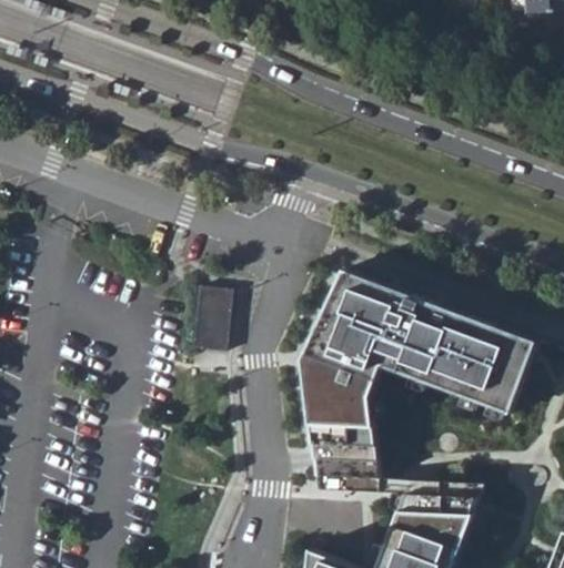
[(563,0),(522,0),(524,14),(563,11),(563,0)]
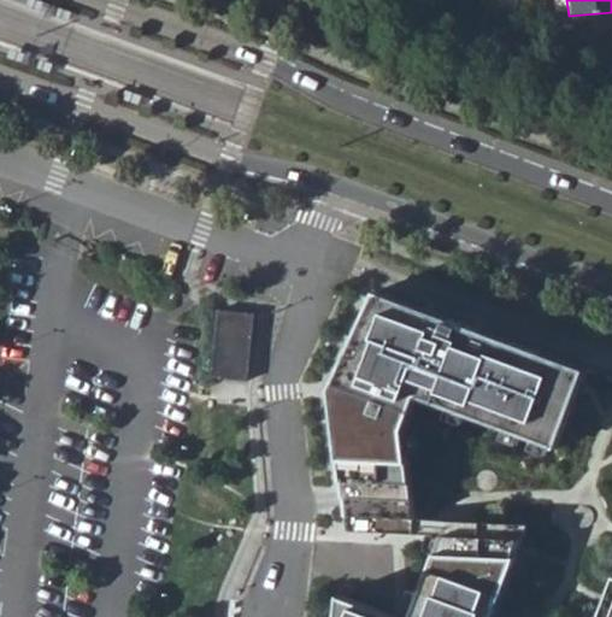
[(124,93),(122,100),(139,106),(142,99),(124,93)]
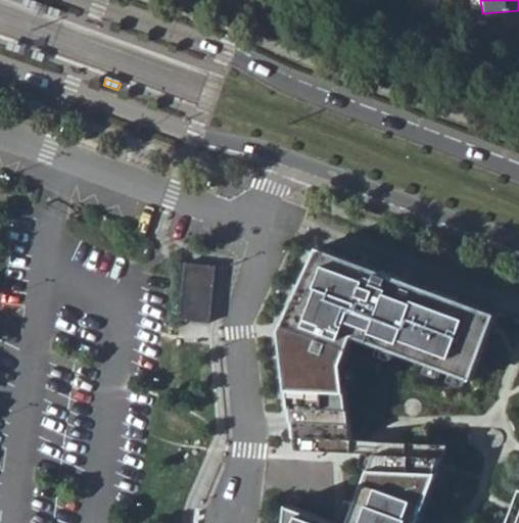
[(492,314),(315,247),(276,330),(288,437),(347,440),(339,365),(349,336),(468,380),(492,314)]
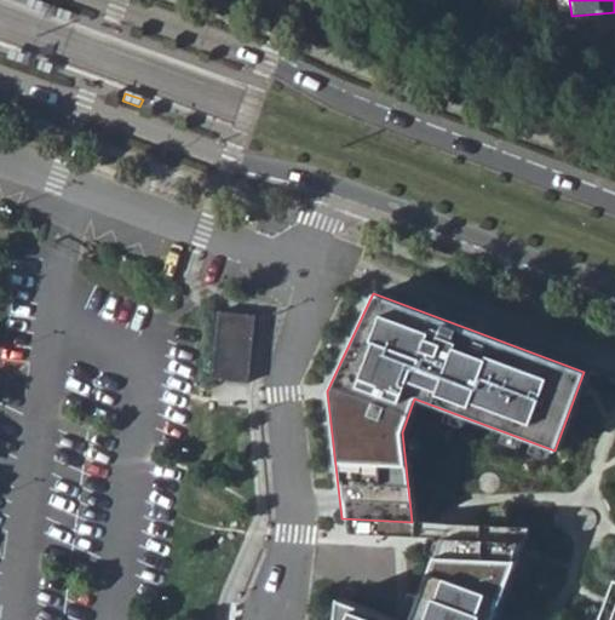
[(247,319),(212,317),(210,377),(246,379),(247,319)]
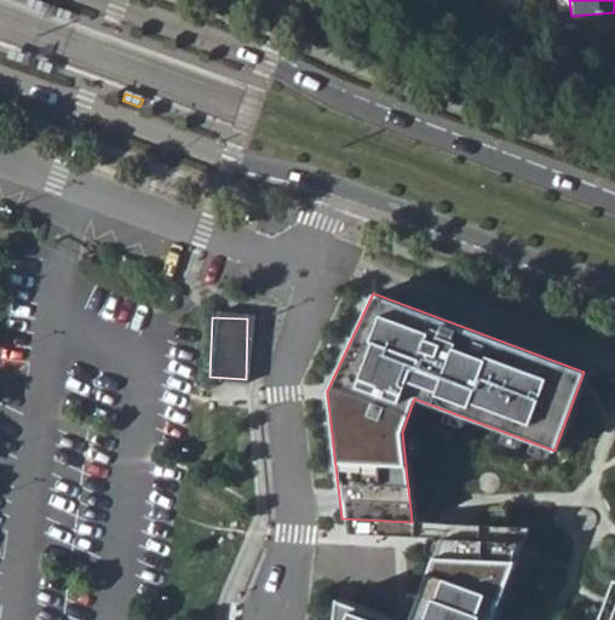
[(412,522),(342,518),(343,534),(438,538),(521,543),(527,527),(412,522)]
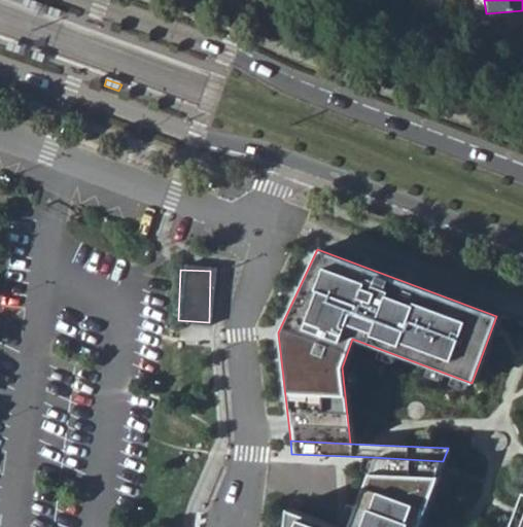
[(417,526),(443,461),(373,457),(347,526),(334,526),(285,508),(282,526),(417,526)]
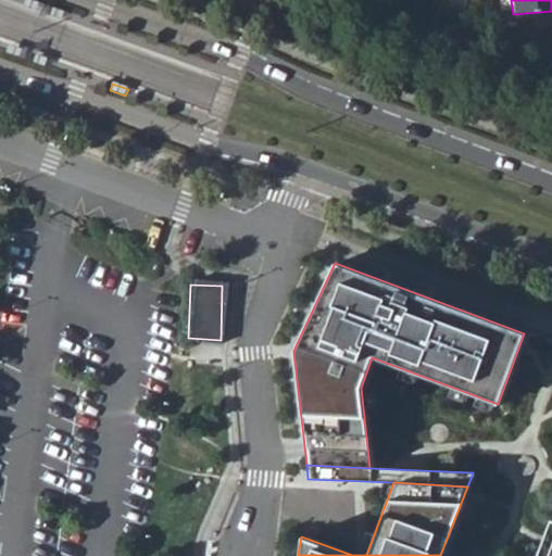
[(551,555),(551,521),(548,520),(534,555),(551,555)]
